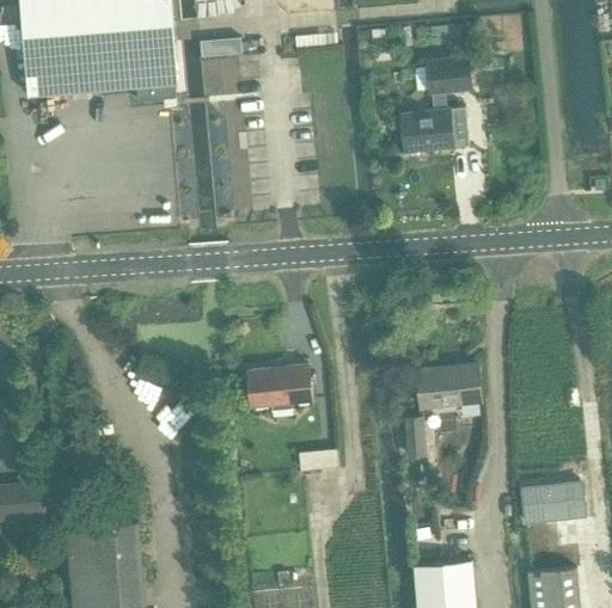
[(22,0),(29,97),(136,88),(138,104),(176,100),(175,85),(179,85),(171,0),(22,0)]
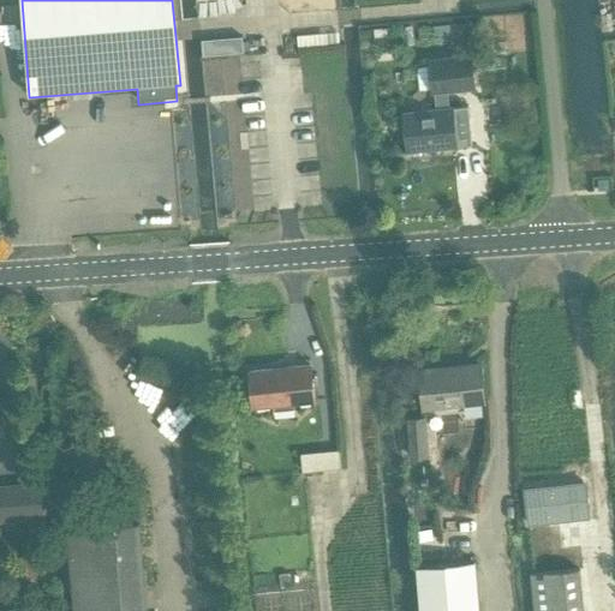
[(448,30),(434,31),(435,46),(449,45),(448,30)]
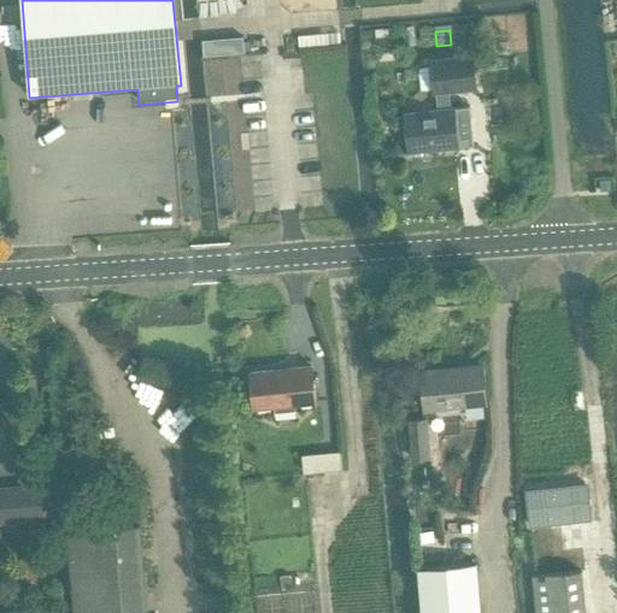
[(438,113),(405,117),(409,155),(410,155),(410,153),(436,151),(436,152),(474,148),(469,110),(451,112),(448,95),(475,93),(474,78),(471,59),(430,64),(430,69),(418,70),(421,93),(433,92),(434,96),(435,96),(438,113)]
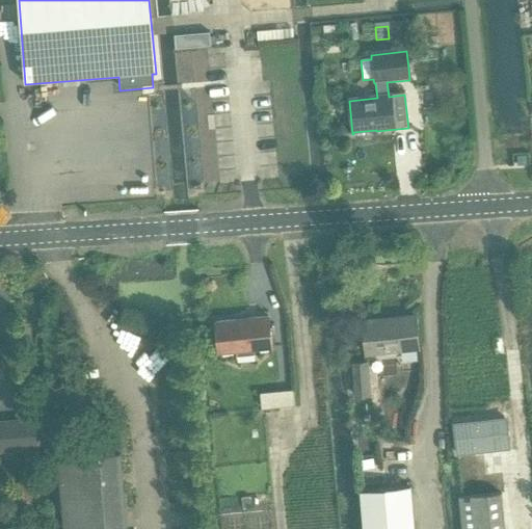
[(363,323),(366,356),(419,351),(416,317),(363,323)]
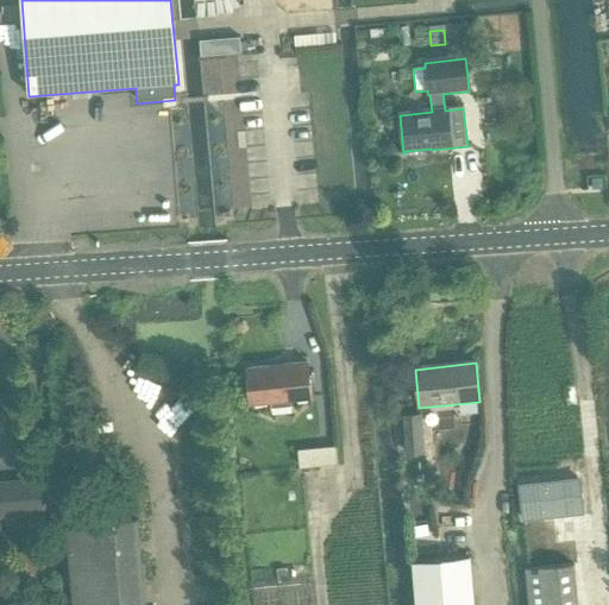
[(290,402),(312,399),(308,364),(248,370),(250,405),(271,404),(271,409),(292,407),(290,402)]
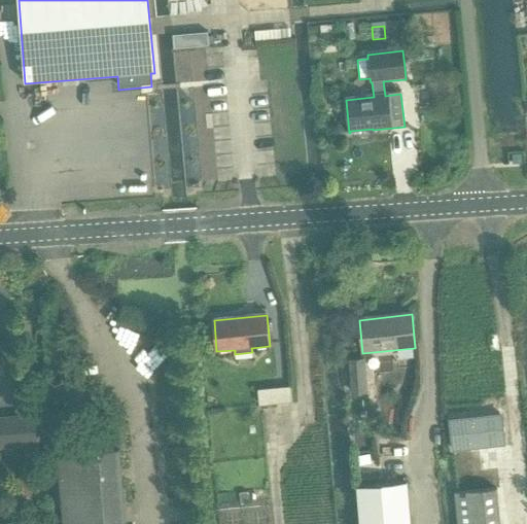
[(349,361),(352,394),(366,393),(363,359),(349,361)]
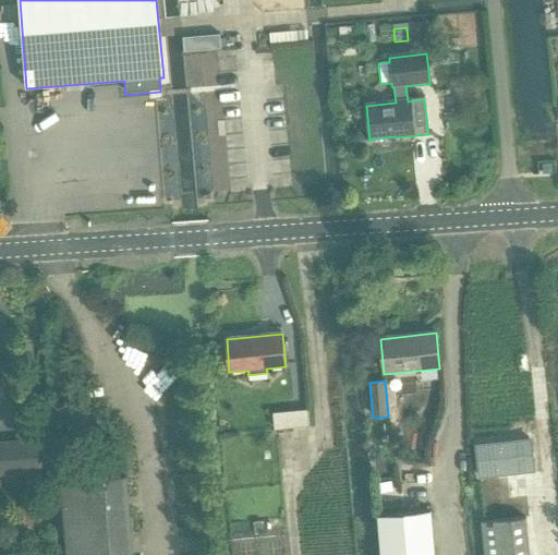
[(290,414),(291,430),(307,429),(306,412),(290,414)]
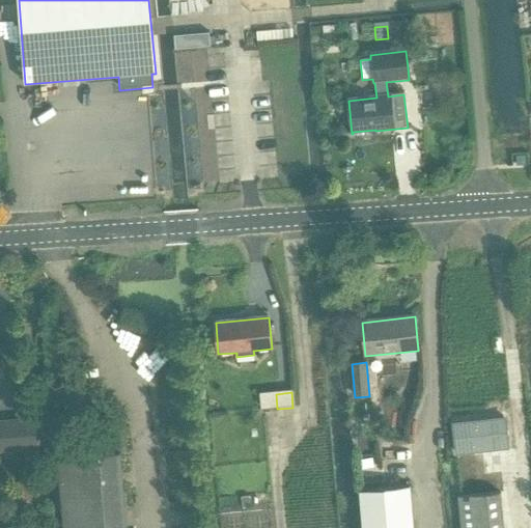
[(502,419),(449,424),(452,454),(505,449),(502,419)]
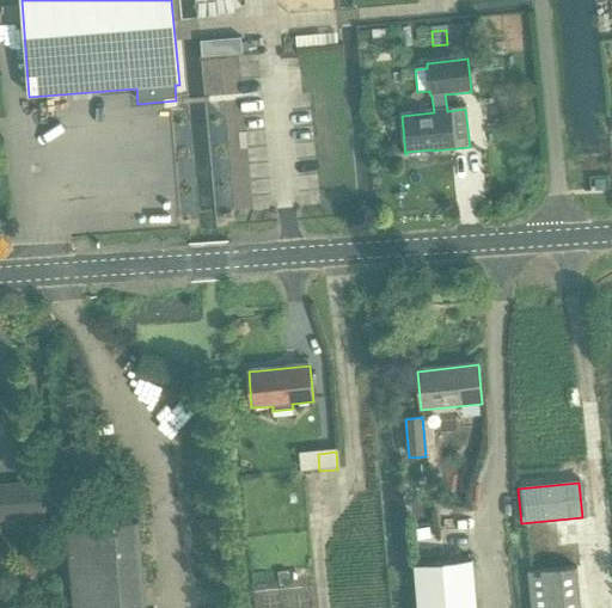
[(0,486),(0,521),(41,519),(38,485),(0,486)]
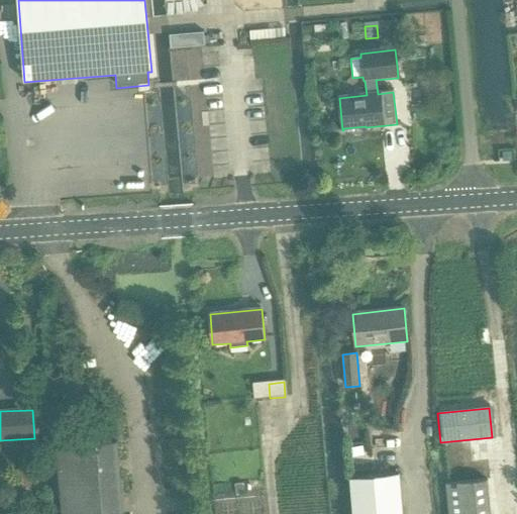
[(56,448),(62,513),(123,513),(117,443),(56,448)]
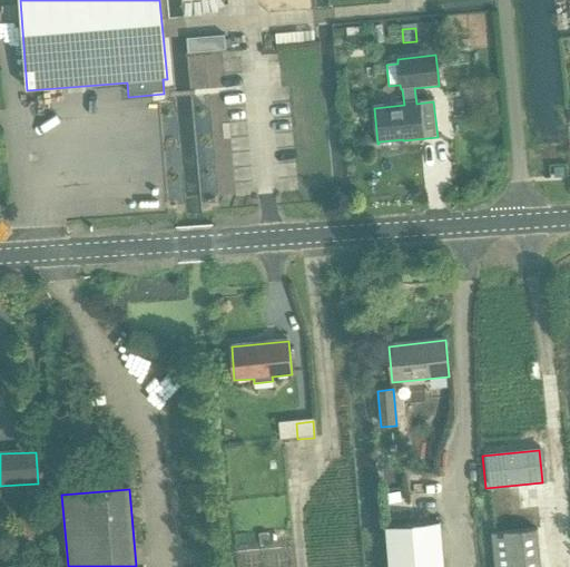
[(384,528),(387,566),(443,566),(440,524),(384,528)]
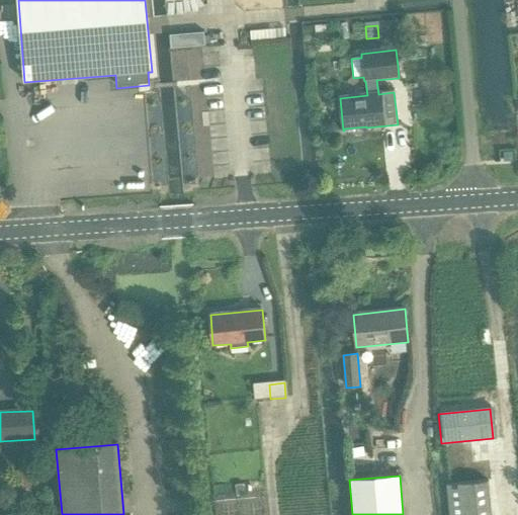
[(449,486),(452,514),(491,514),(488,483),(449,486)]
